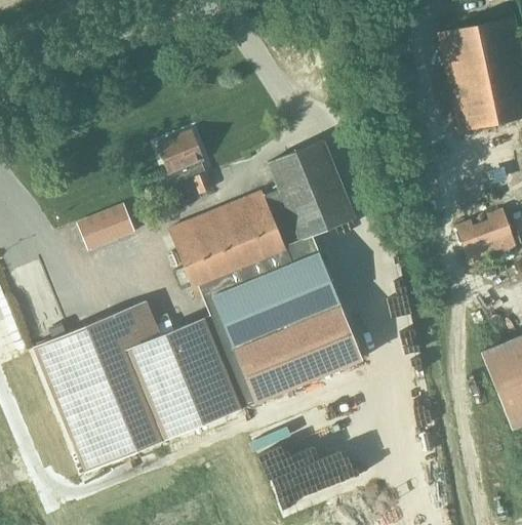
[(459,131),(521,118),(521,50),(515,18),(439,35),(459,131)]
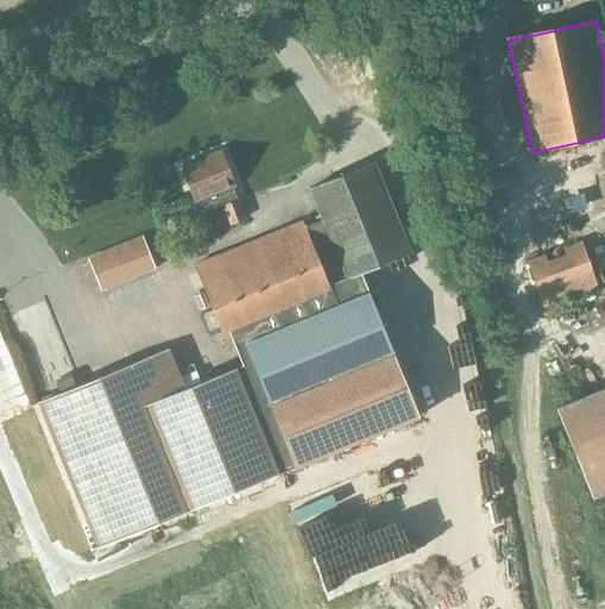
[(445,95),(457,92),(453,75),(441,77),(445,95)]
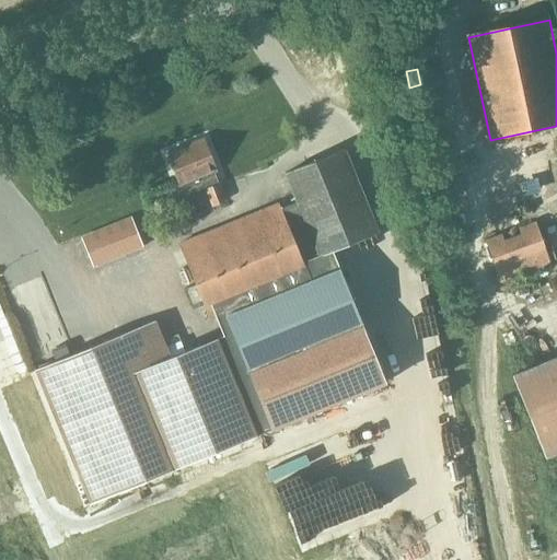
[(206,141),(169,154),(180,186),(180,187),(183,197),(206,189),(212,207),(227,201),(216,173),(217,173),(206,141)]
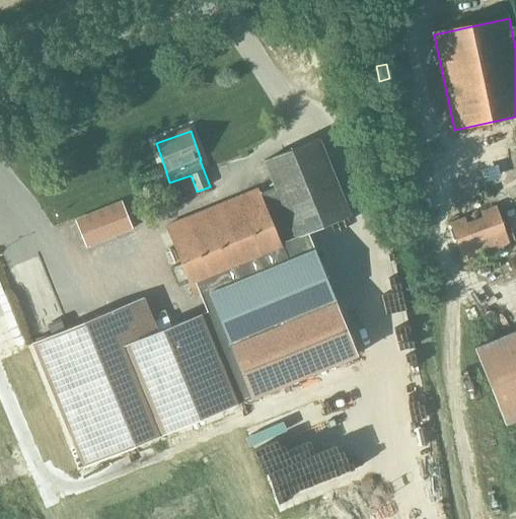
[(144,297),(33,342),(83,466),(358,356),(309,234),(352,217),(320,139),(265,162),(276,191),(262,197),(259,190),(168,226),(197,297),(202,295),(208,311),(157,331),(144,297)]
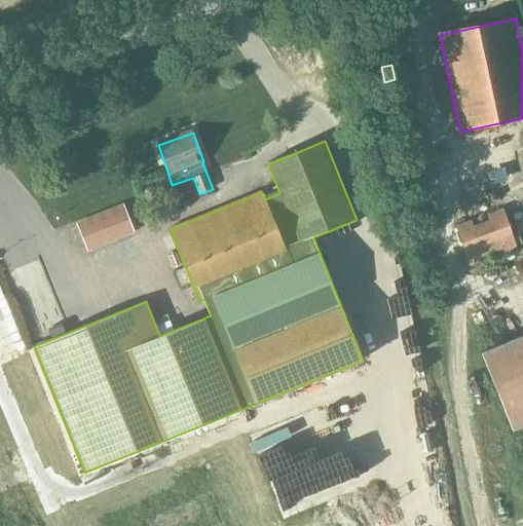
[(89,251),(136,231),(123,202),(77,222),(89,251)]
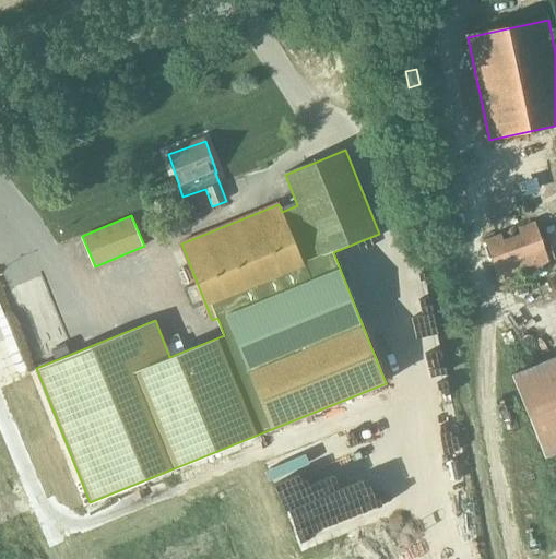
[(500,282),(551,264),(535,223),(520,229),(521,233),(504,239),(503,235),(485,241),(500,282)]
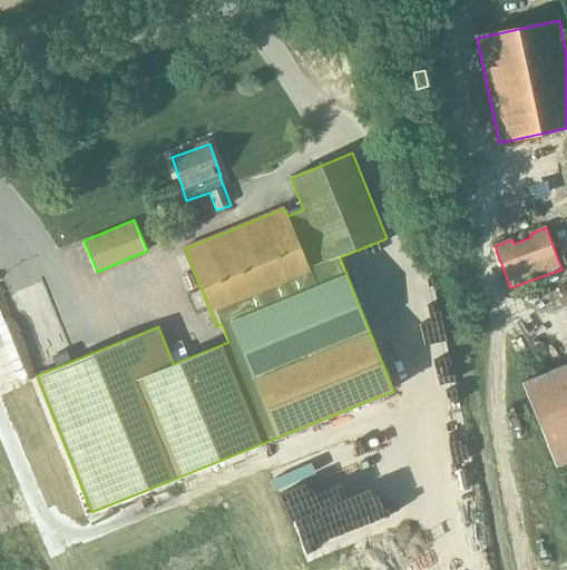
[(566,274),(565,273),(557,285),(566,292),(566,274)]
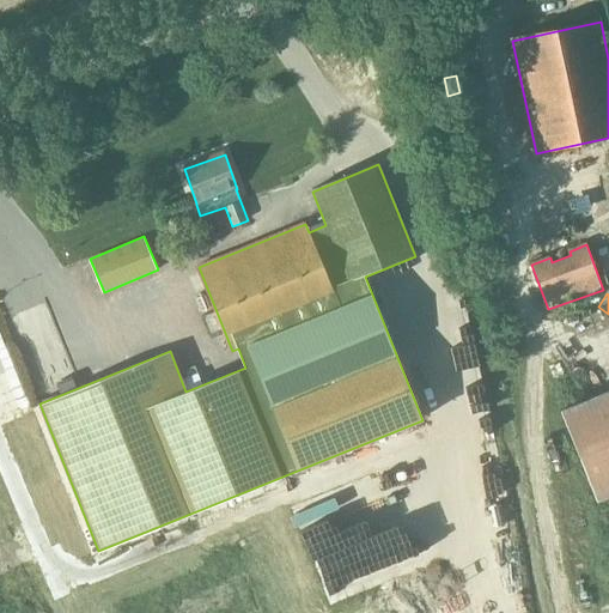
[(46,308),(11,321),(24,358),(59,345),(46,308)]
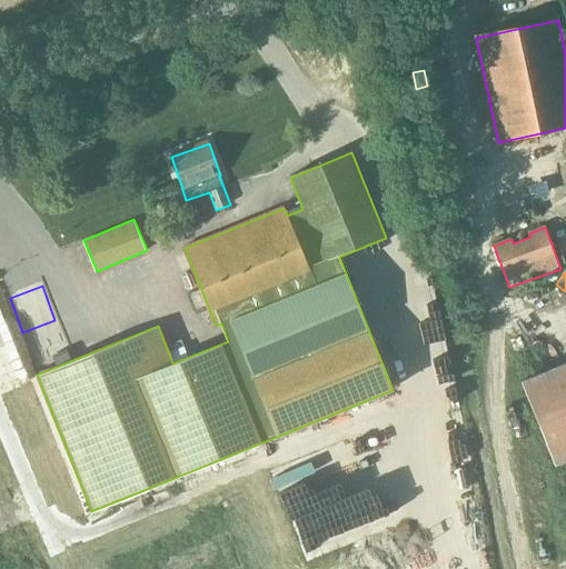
[(555,465),(565,460),(565,360),(520,380),(555,465)]
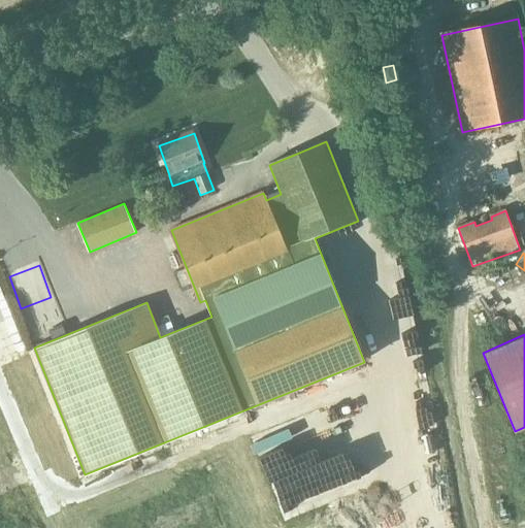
[(280,452),(266,463),(274,473),(288,462),(280,452)]
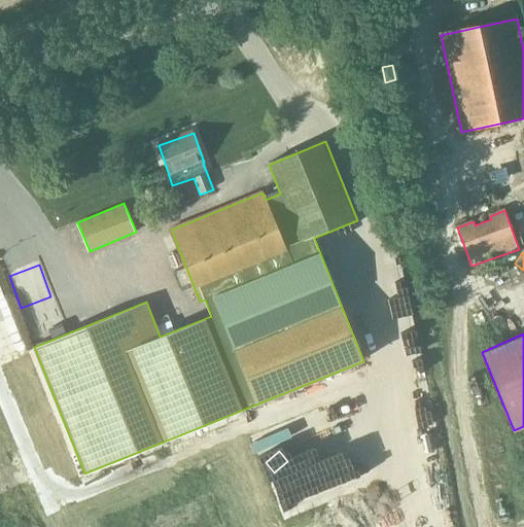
[(311,485),(340,475),(334,457),(305,467),(311,485)]
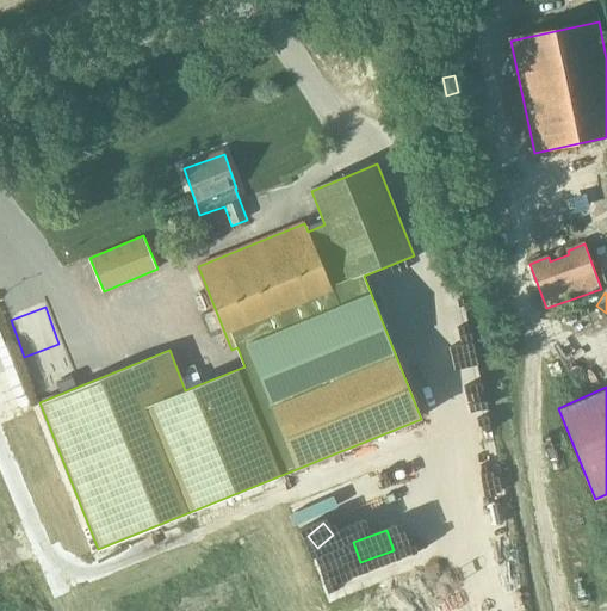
[(340,544),(322,547),(323,562),(342,560),(340,544)]
